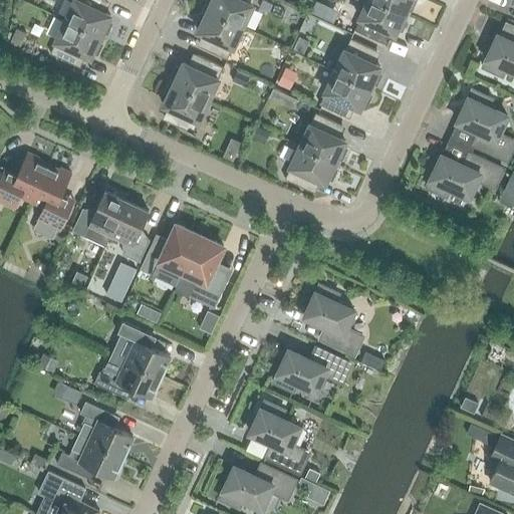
[(104,39),(111,23),(107,21),(110,15),(101,11),(106,0),(73,0),(64,20),(104,39)]
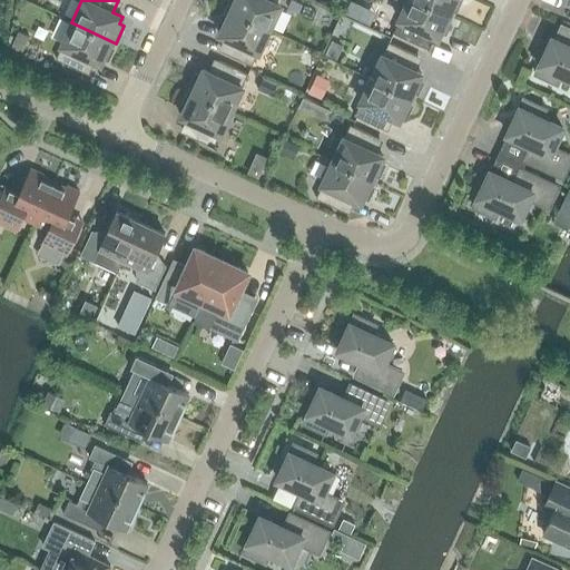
[(269,30),(281,6),(279,6),(282,0),(228,0),(225,9),(269,30)]
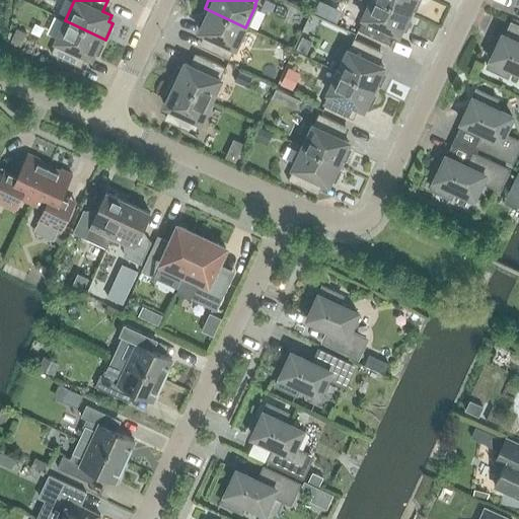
[(266,0),(265,0),(262,8),(272,12),(276,4),(266,0)]
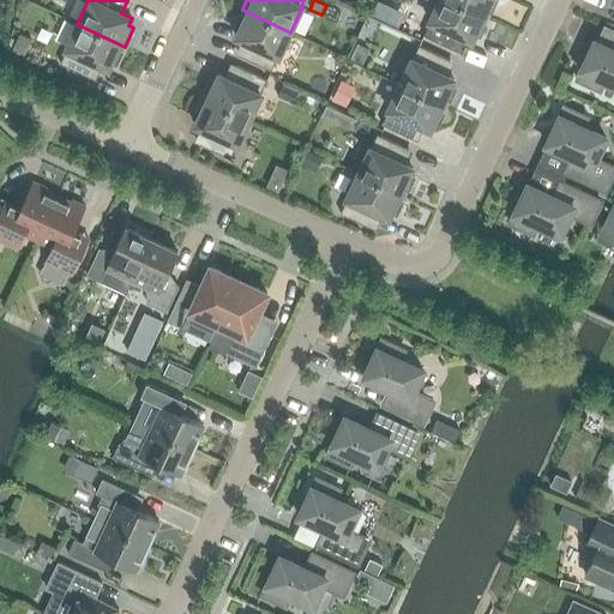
[(480,37),(488,18),(449,0),(438,0),(428,22),(429,22),(423,36),(455,50),(461,36),(471,41),(475,35),(480,37)]
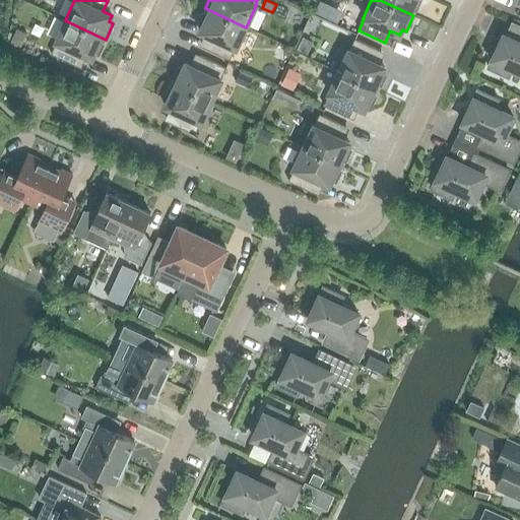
[(380,0),(413,15),(420,0),(380,0)]
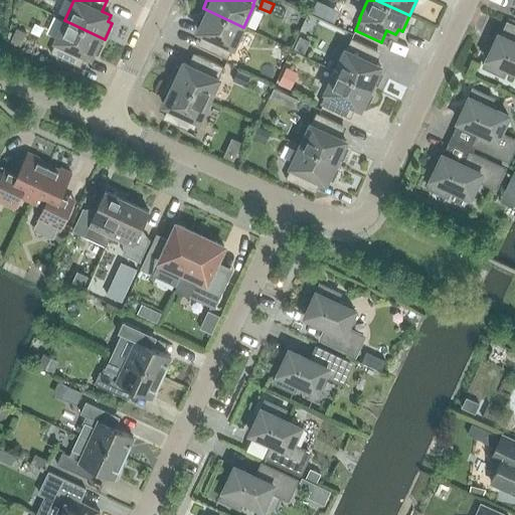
[(313,15),(326,21),(332,8),(319,2),(313,15)]
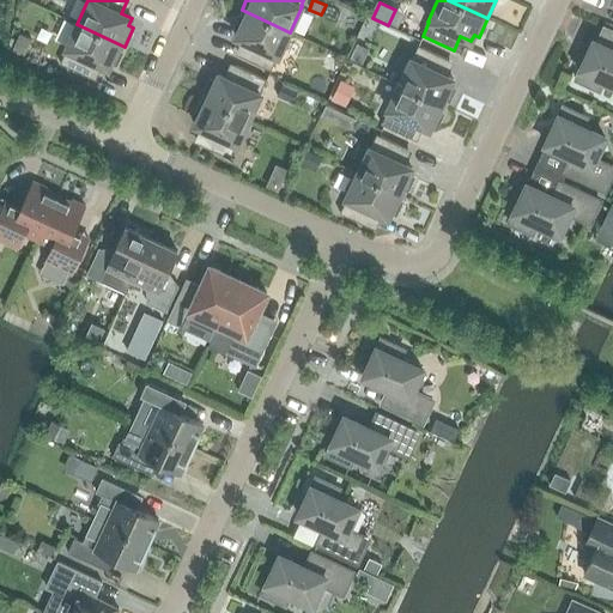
[(278,58),(290,32),(242,10),(234,29),(238,31),(235,37),(246,42),(240,56),(271,71),(277,56),(278,58)]
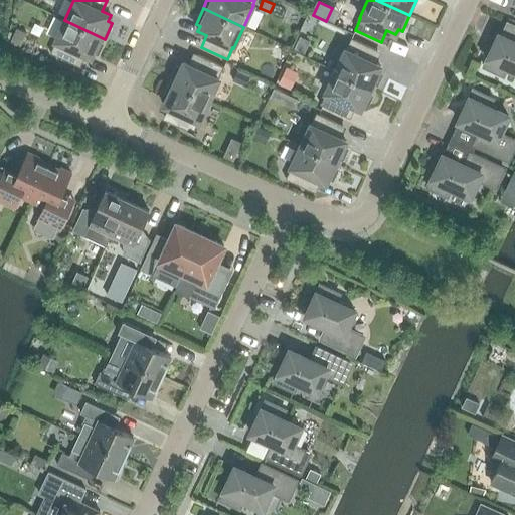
[(98,54),(105,39),(64,20),(54,41),(55,41),(50,53),(76,65),(81,54),(91,58),(93,52),(98,54)]
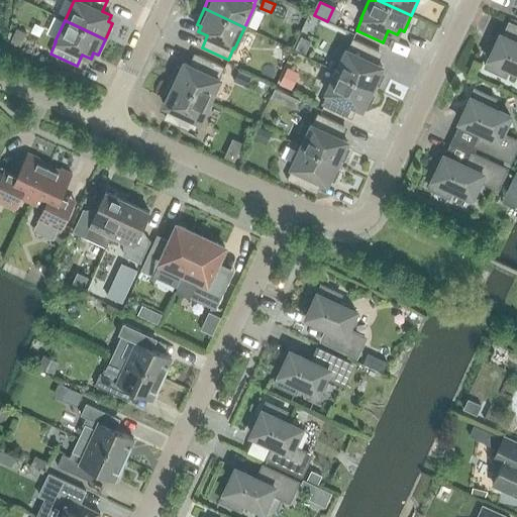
[(24,32),(15,28),(9,41),(18,45),(24,32)]
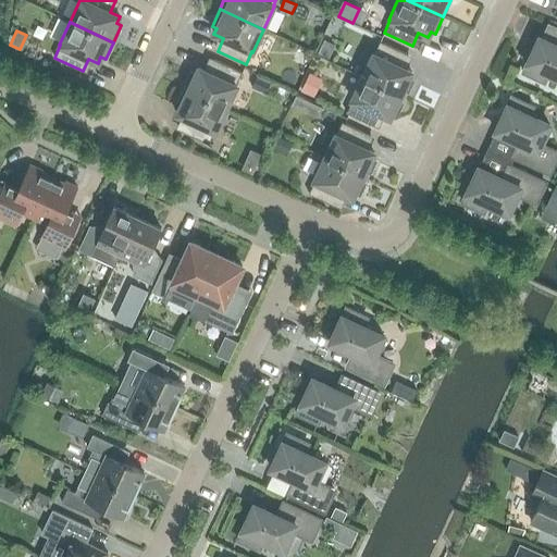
[(556,46),(539,37),(531,56),(530,56),(522,73),(530,76),(530,75),(544,82),(547,74),(556,77),(556,46)]
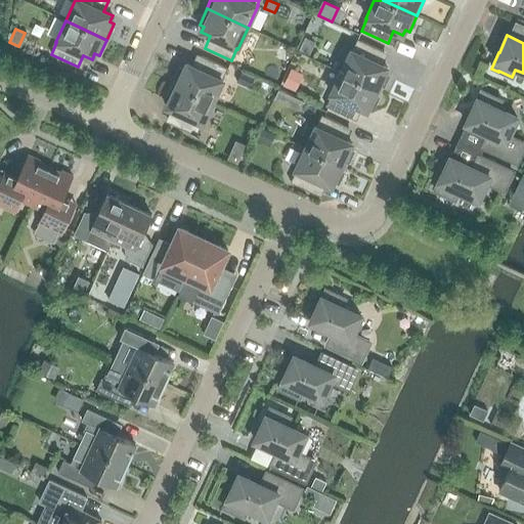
[(309,55),(314,42),(304,38),(299,50),(309,55)]
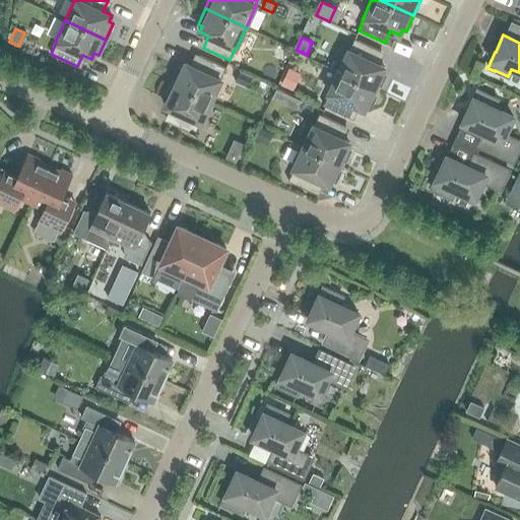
[(378,90),(386,75),(381,73),(384,67),(376,63),(381,51),(354,39),(348,51),(348,50),(338,72),(378,90)]
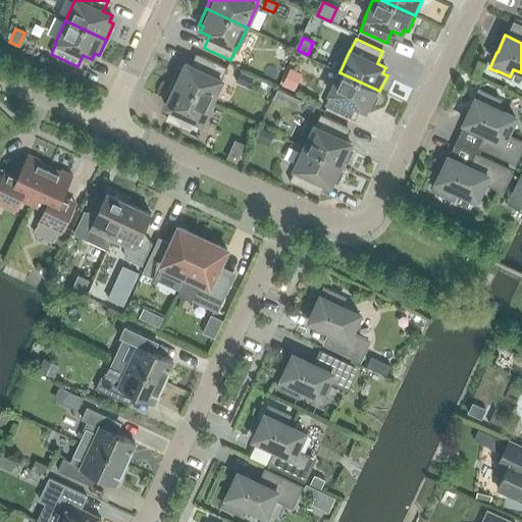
[(211,102),(221,81),(221,80),(226,68),(200,56),(195,67),(186,63),(183,69),(178,67),(171,84),(211,102)]
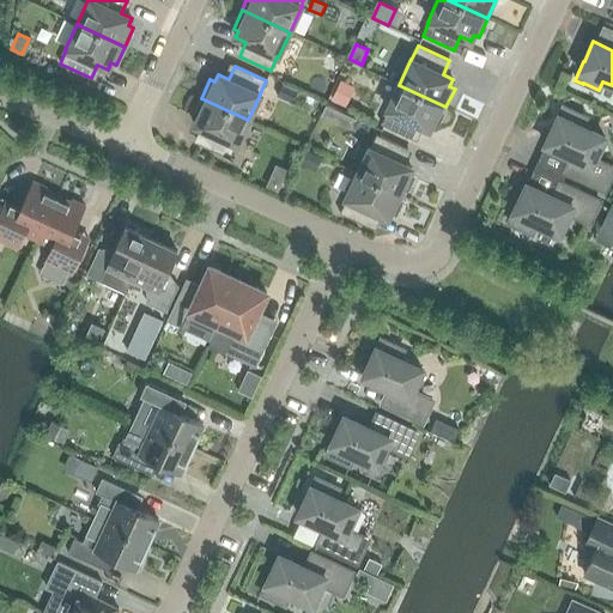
[(346,107),(354,87),(340,82),(332,99),(346,107)]
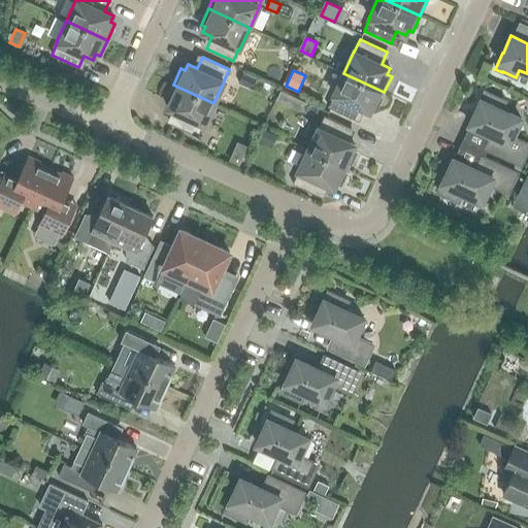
[(255,78),(242,72),(237,84),(250,90),(255,78)]
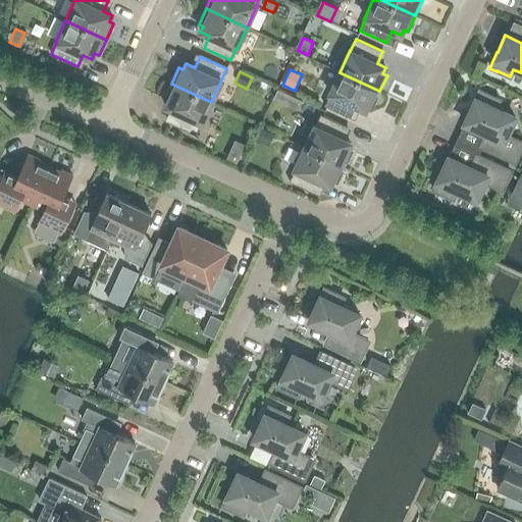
[(372,107),(379,91),(340,72),(329,94),(330,94),(324,106),(351,118),(357,106),(365,110),(368,105),(372,107)]
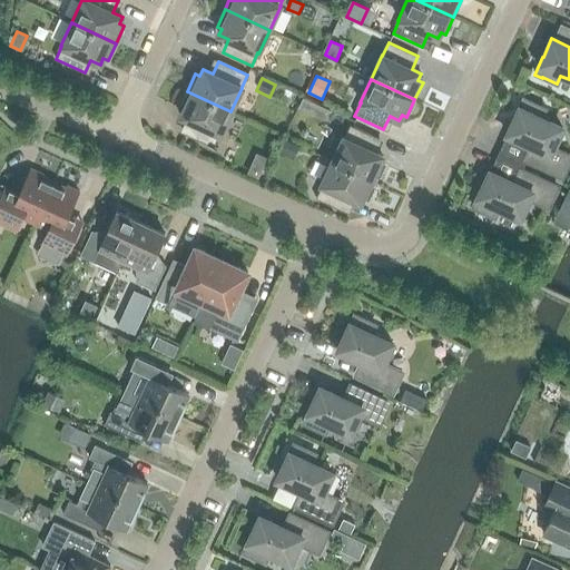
[(219,135),(231,111),(187,91),(178,108),(184,110),(180,117),(190,121),(184,134),(213,147),(219,135)]
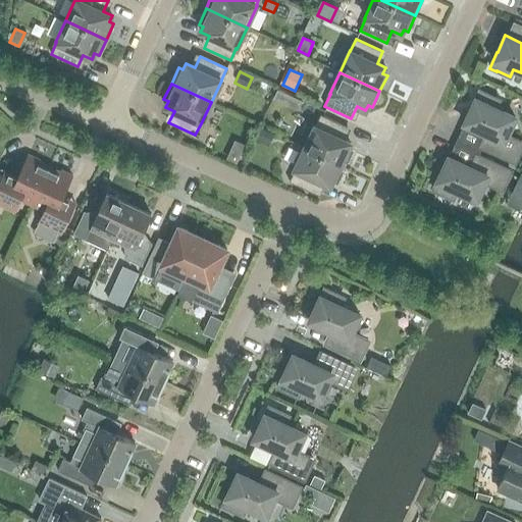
[(272,99),(286,105),(291,96),(277,89),(272,99)]
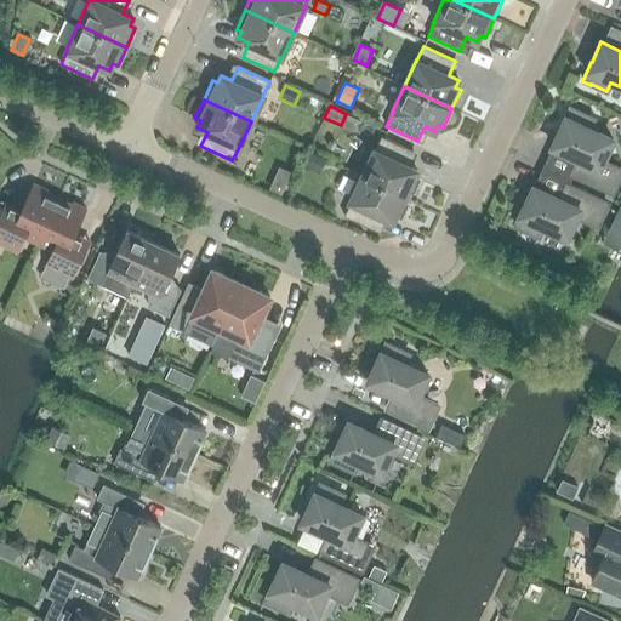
[(579,113),(579,112),(570,108),(560,127),(562,127),(552,147),(577,159),(571,174),(613,193),(620,172),(620,170),(602,161),(613,140),(588,129),(593,119),(579,113)]
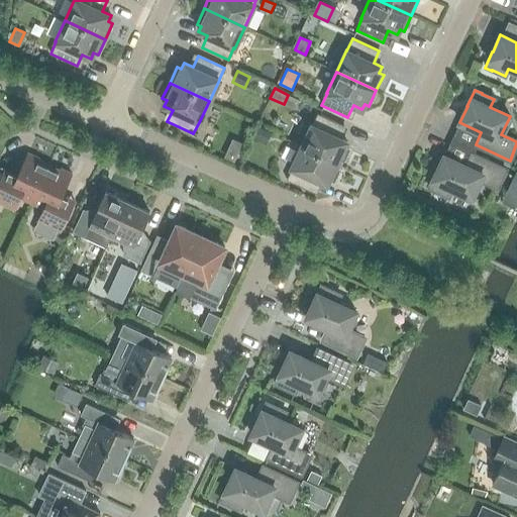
[(341,165),(348,149),(344,147),(346,141),(338,137),(343,126),(317,113),(312,125),(311,125),(301,145),(341,165)]
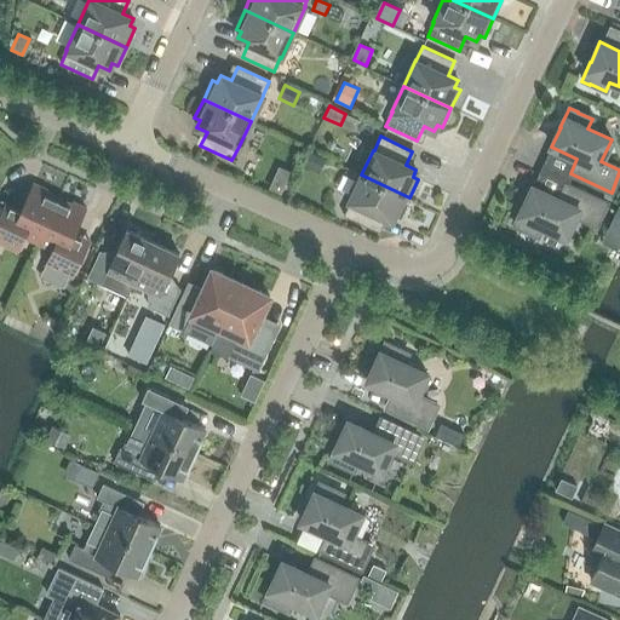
[(319,173),(326,160),(310,151),(303,166),(319,173)]
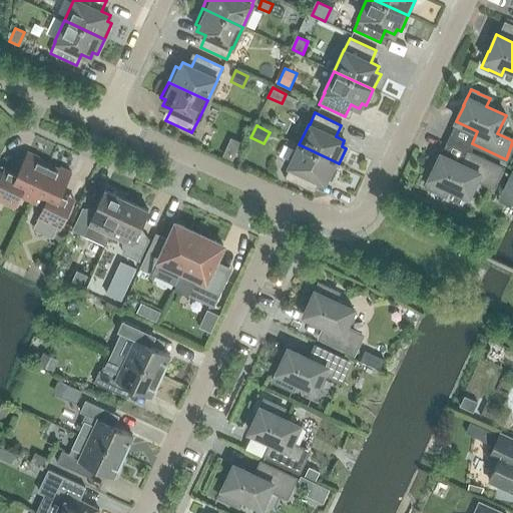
[(331,179),(339,163),(299,144),(289,166),(290,167),(284,178),(310,190),(316,179),(324,183),(327,177),(331,179)]
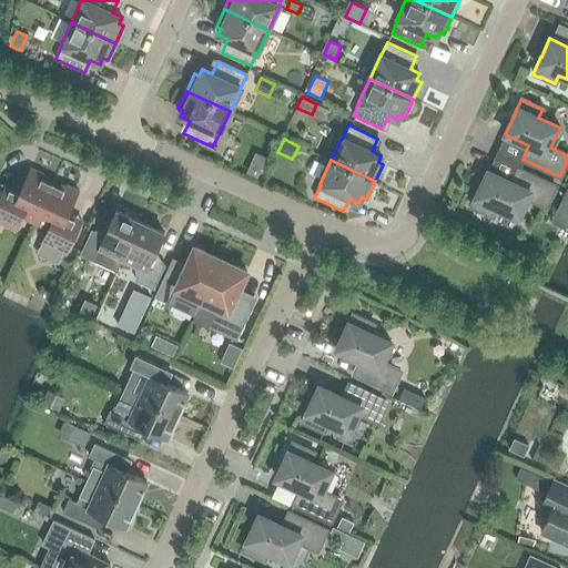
[(0,194),(0,222),(14,230),(21,216),(34,223),(53,182),(41,176),(42,174),(30,169),(20,190),(7,183),(1,195),(0,194)]
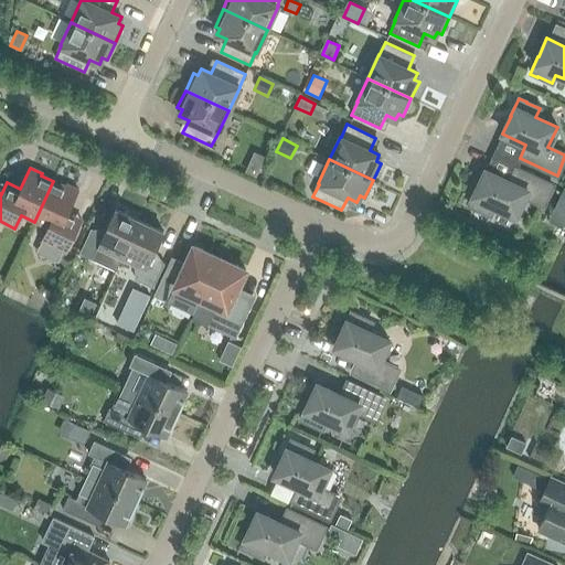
[(543,205),(552,185),(515,168),(509,181),(486,170),(477,188),(476,188),(468,205),(476,210),(477,209),(490,215),(493,206),(515,216),(524,198),(543,205)]
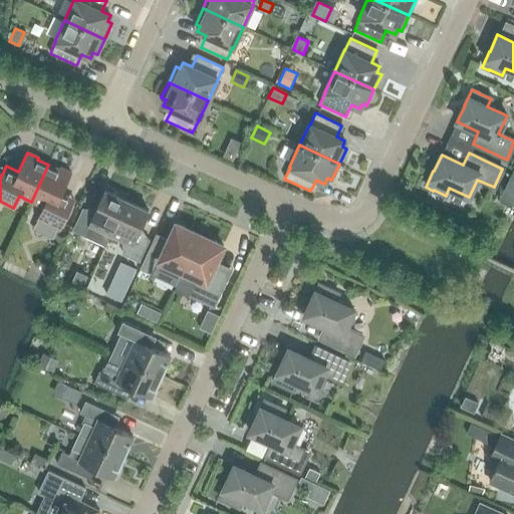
[(71,173),(60,168),(59,170),(48,165),(31,202),(43,207),(38,219),(60,229),(70,208),(57,202),(71,173)]
